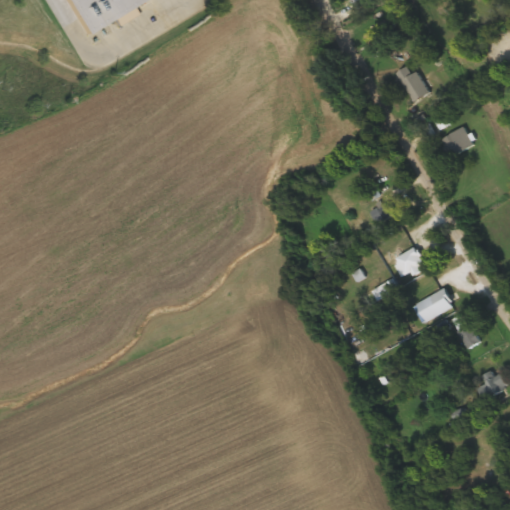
[(65,0),(84,34),(114,18),(116,23),(135,13),(132,6),(144,0),(65,0)]
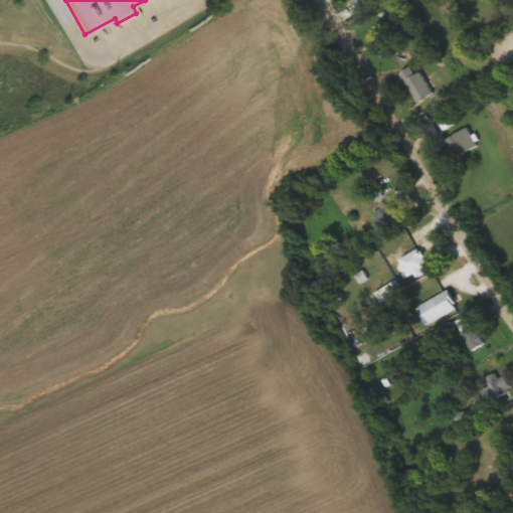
[(349,0),(356,10),(371,0),(349,0)]
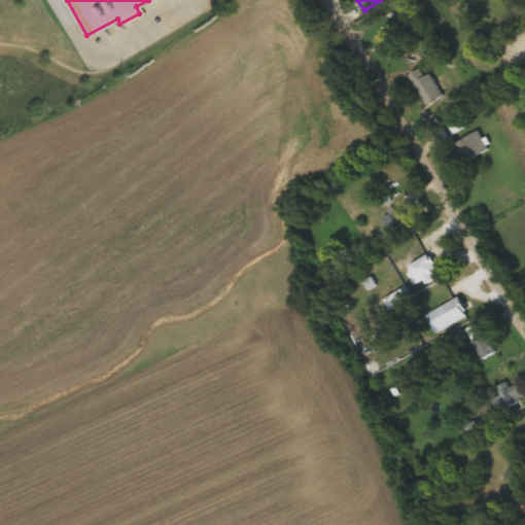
[(422,76),(417,68),(407,75),(426,104),(442,94),(427,73),(422,76)]
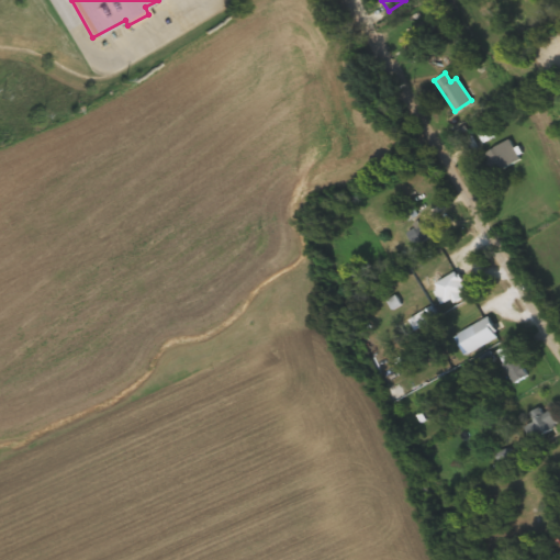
[(481,154),(493,174),(519,157),(507,138),(481,154)]
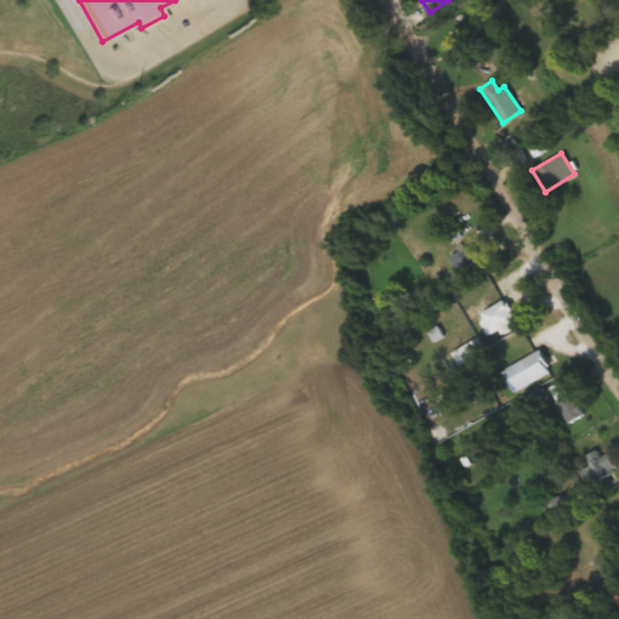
[(452,256),(463,267),(481,250),(471,239),(452,256)]
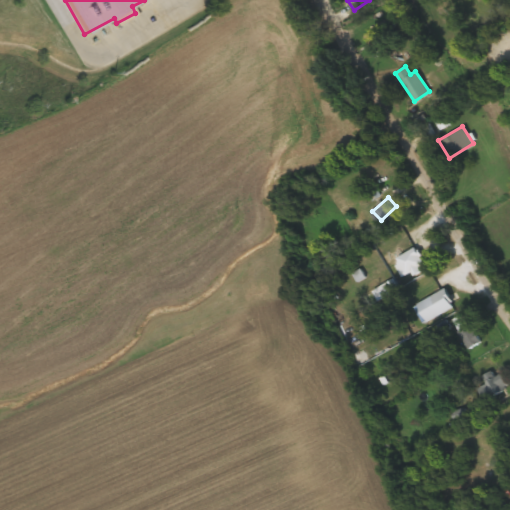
[(404,276),(426,264),(416,245),(393,257),(404,276)]
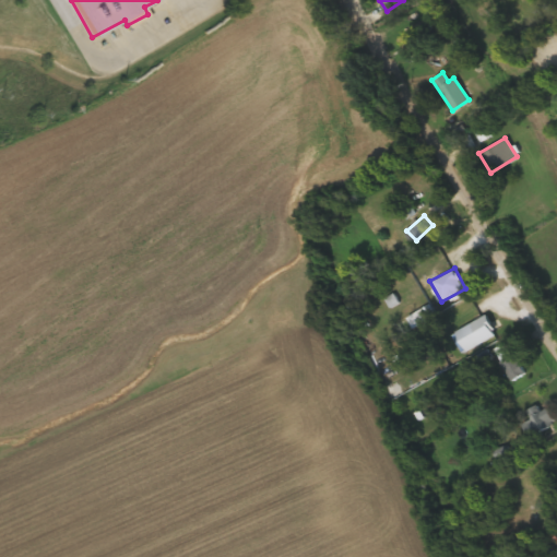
[(510,381),(525,374),(508,340),(493,348),(510,381)]
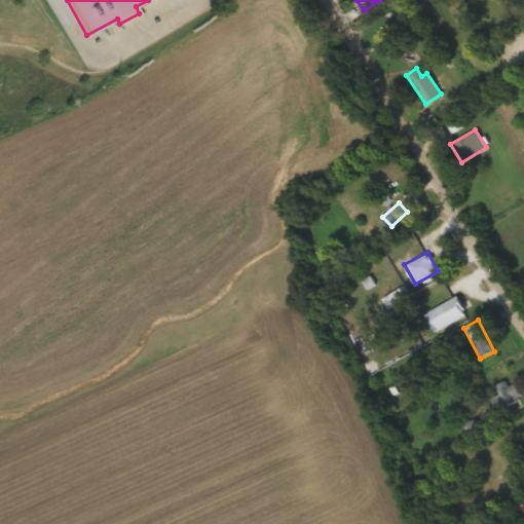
[(494,407),(522,401),(518,382),(507,385),(506,382),(490,386),(494,407)]
